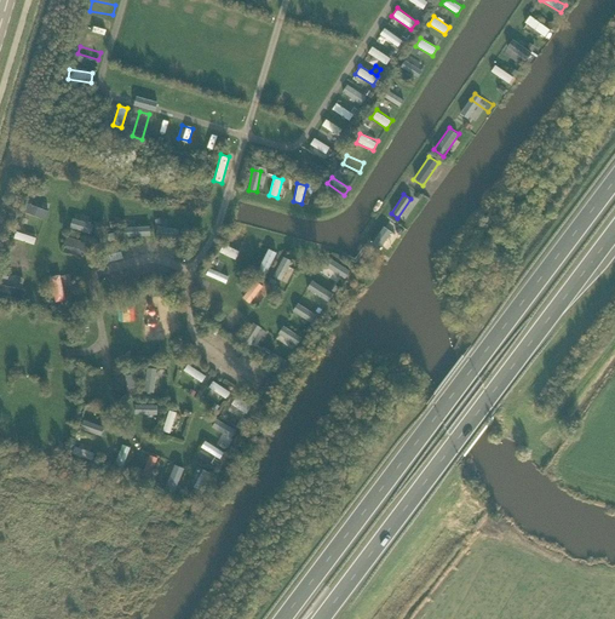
[(29,216),(46,221),(50,210),(33,205),(29,216)]
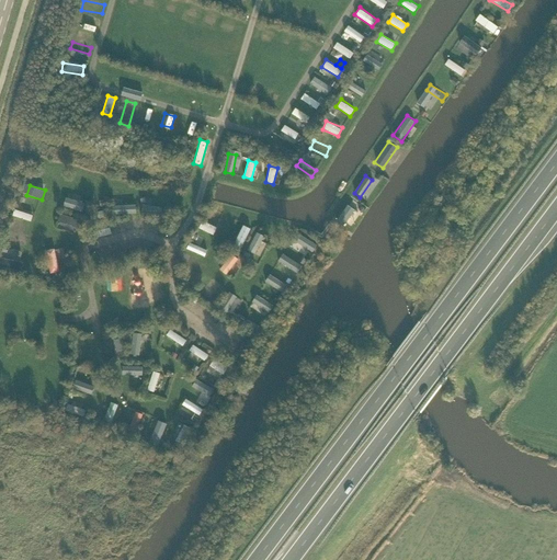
[(67,201),(65,208),(84,212),(87,204),(67,201)]
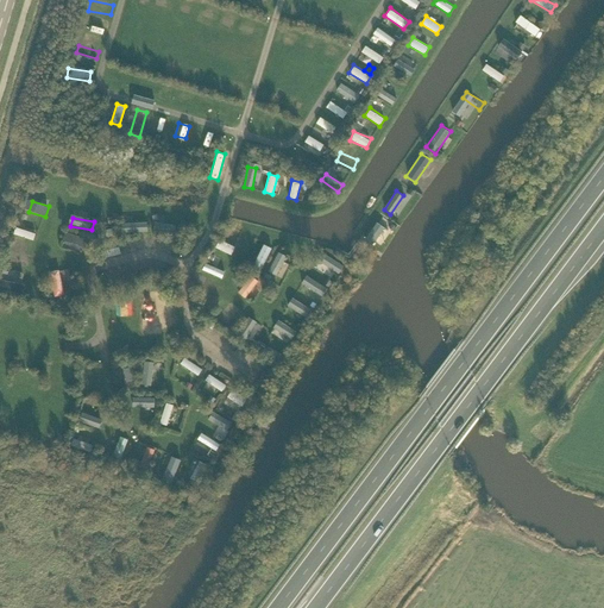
[(175,234),(176,223),(155,220),(153,232),(175,234)]
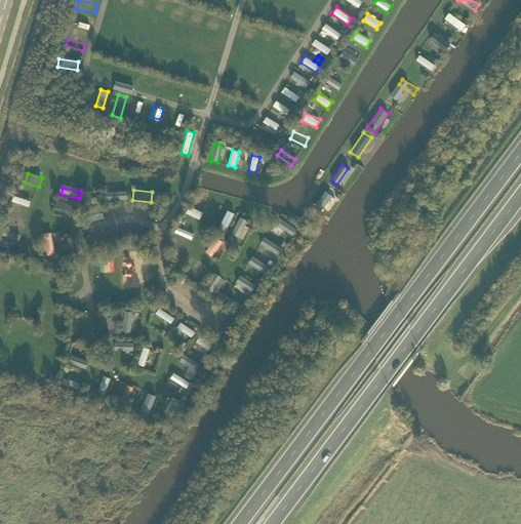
[(108,200),(125,197),(124,191),(107,194),(108,200)]
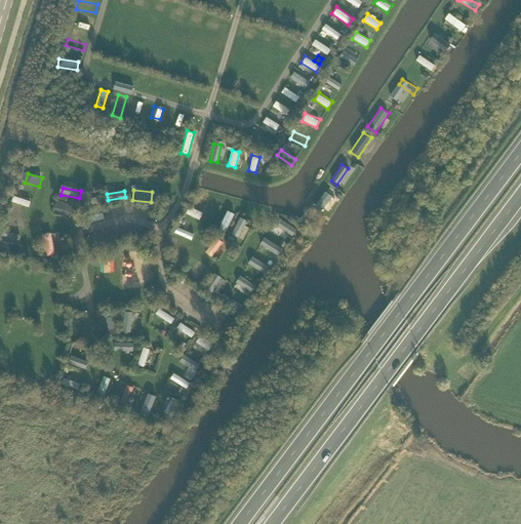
[(187,214),(200,218),(202,211),(189,207),(187,214)]
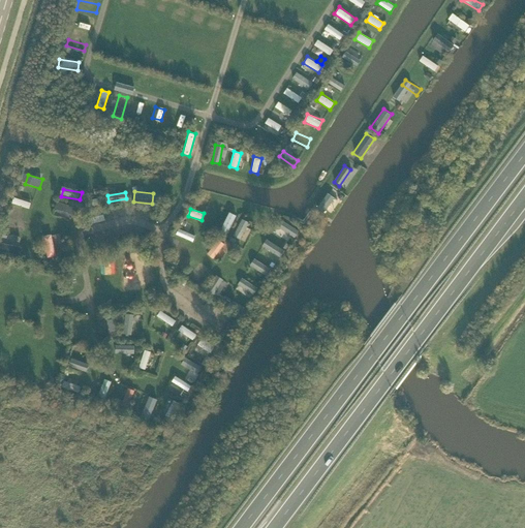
[(226,235),(236,214),(227,211),(218,230),(226,235)]
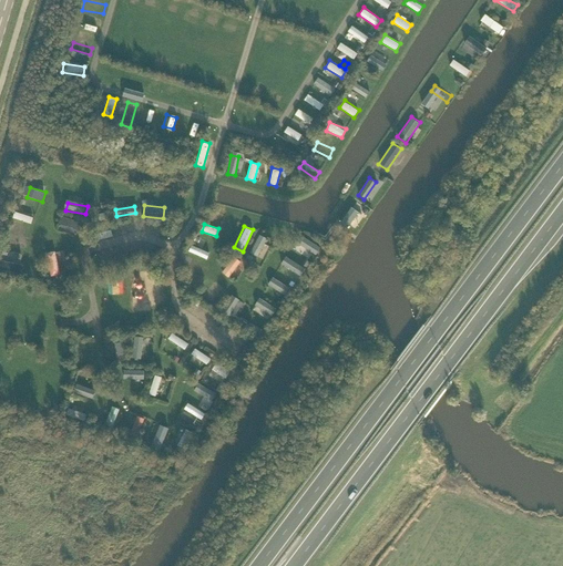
[(257,256),(267,238),(259,234),(249,253),(257,256)]
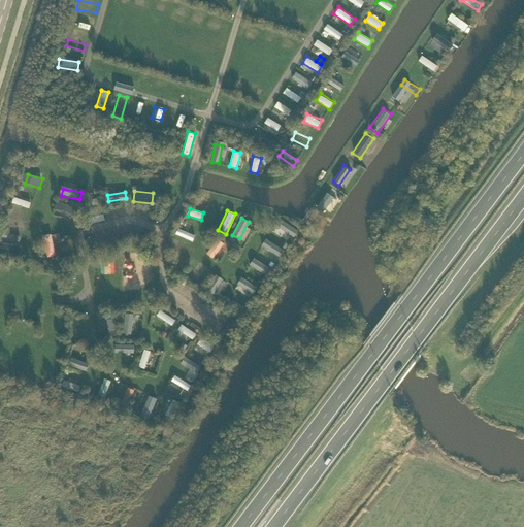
[(177,227),(174,234),(192,241),(195,233),(177,227)]
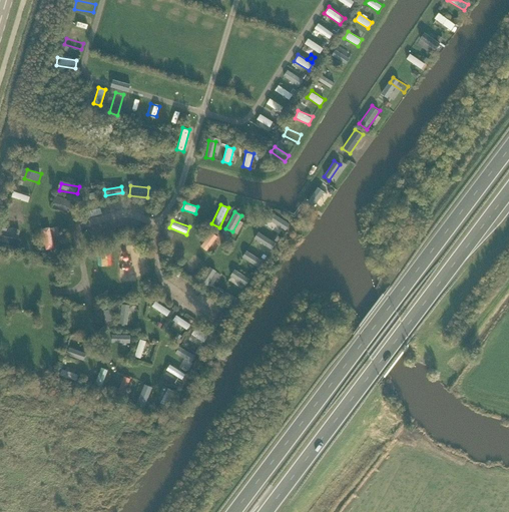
[(40,229),(47,249),(55,247),(49,226),(40,229)]
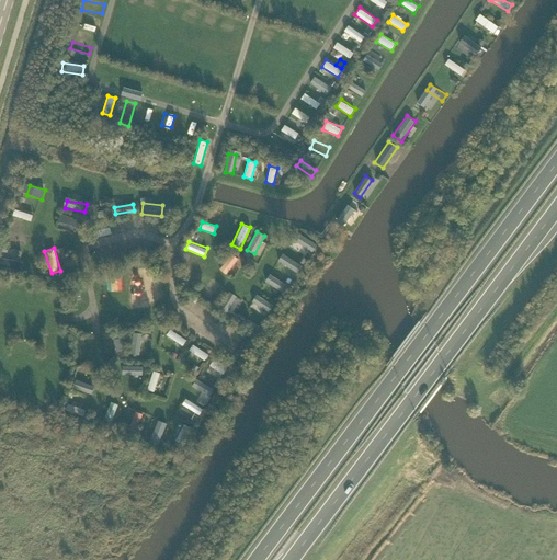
[(229,254),(219,271),(227,275),(237,259),(229,254)]
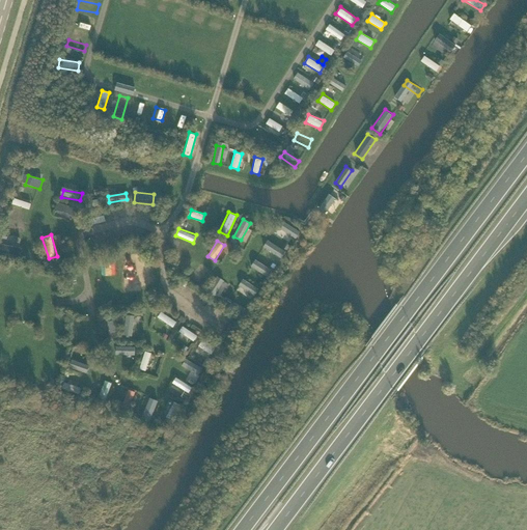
[(19,255),(20,248),(0,245),(0,252),(19,255)]
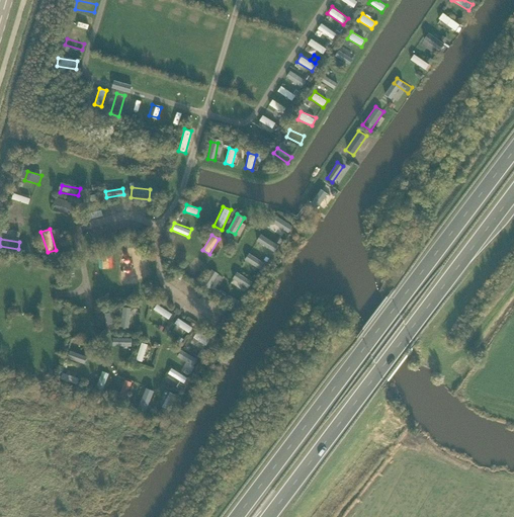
[(249,253),(244,260),(261,269),(265,262),(249,253)]
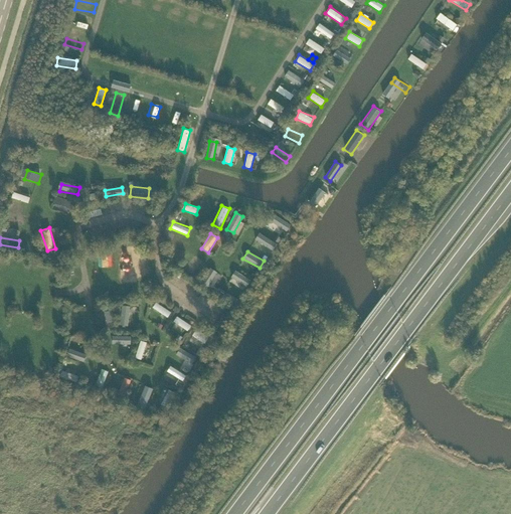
[(188,269),(197,276),(204,266),(195,259),(188,269)]
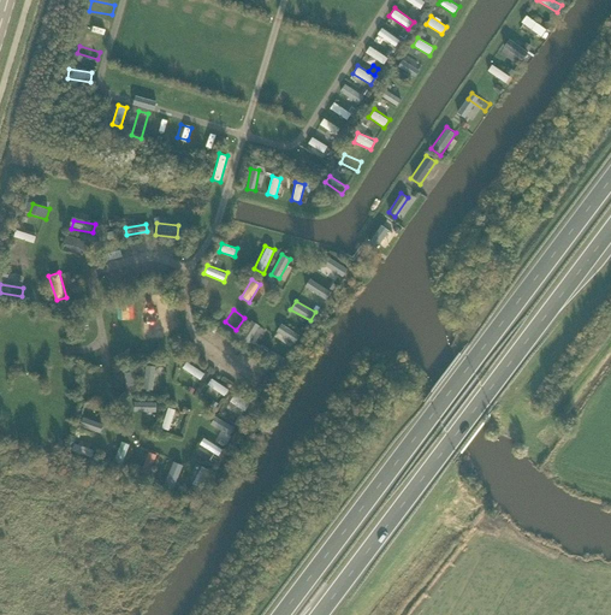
[(251,319),(239,339),(248,344),(260,324),(251,319)]
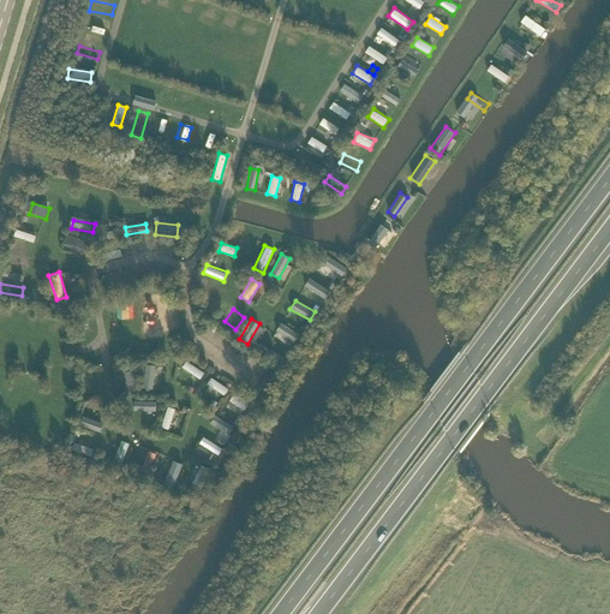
[(280,323),(275,333),(297,341),(300,332),(280,323)]
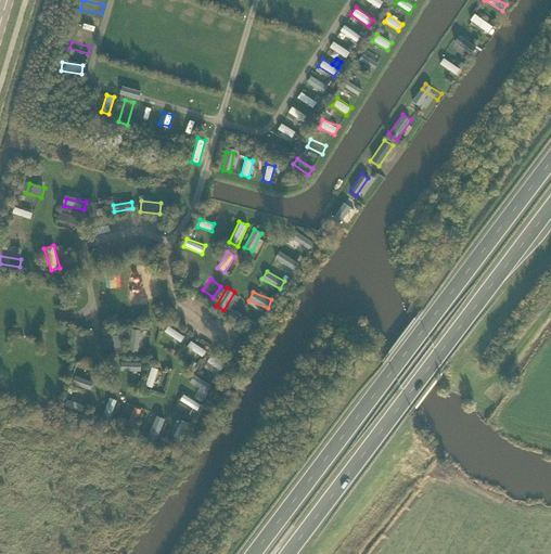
[(181,342),(184,335),(167,326),(164,333),(181,342)]
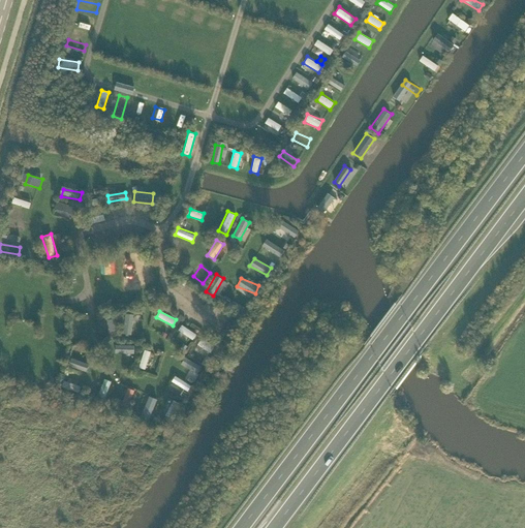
[(126,314),(123,335),(131,336),(134,315),(126,314)]
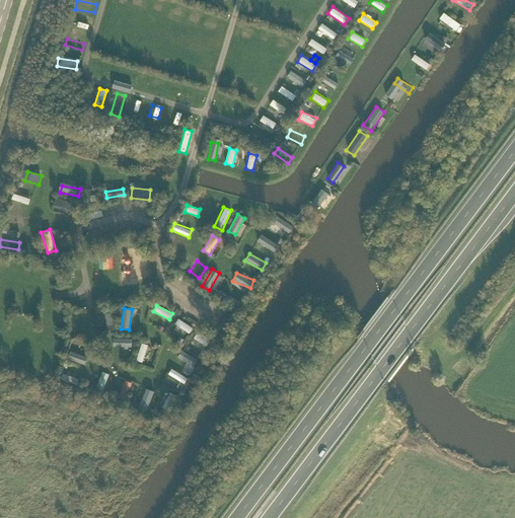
[(189,334),(193,327),(177,318),(174,324),(189,334)]
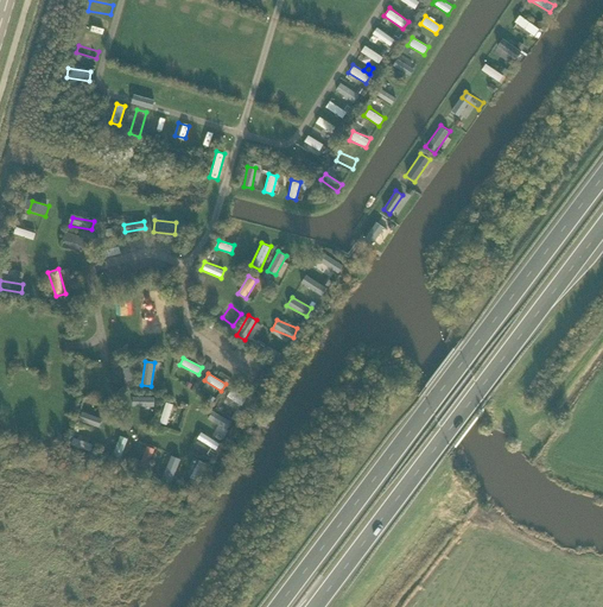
[(232,389),(227,397),(242,406),(247,398),(232,389)]
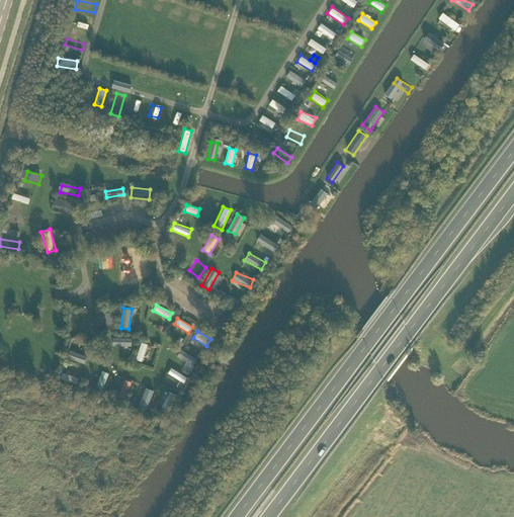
[(135,359),(142,362),(148,344),(141,341),(135,359)]
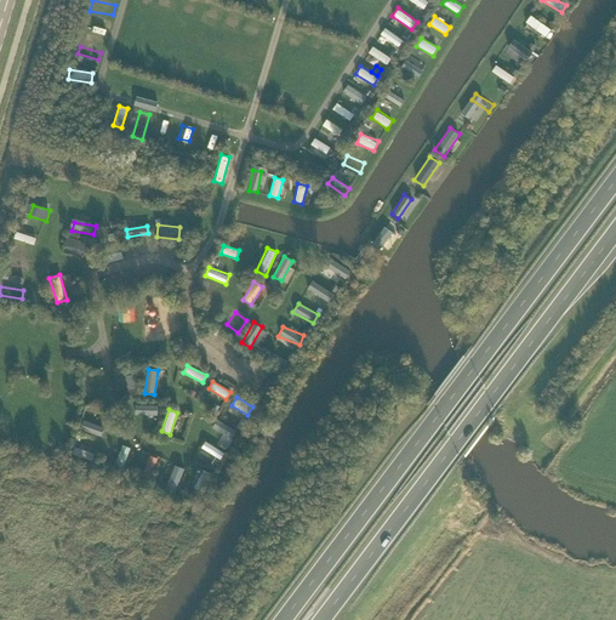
[(228,424),(235,428),(239,422),(232,417),(228,424)]
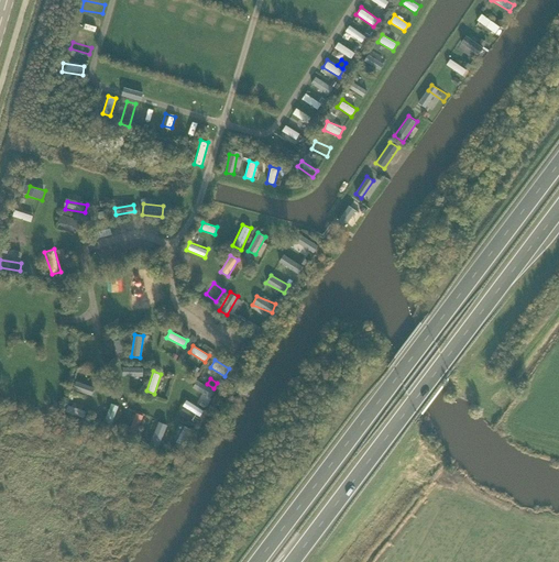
[(76,379),(73,389),(92,395),(95,385),(76,379)]
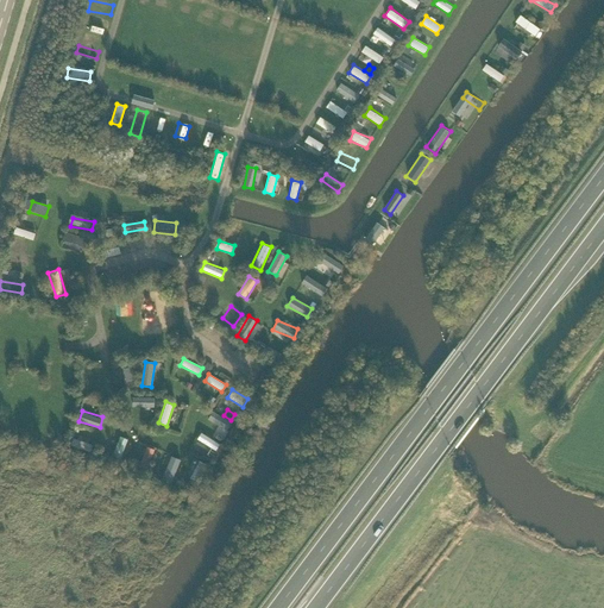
[(74,436),(70,445),(90,452),(94,443),(74,436)]
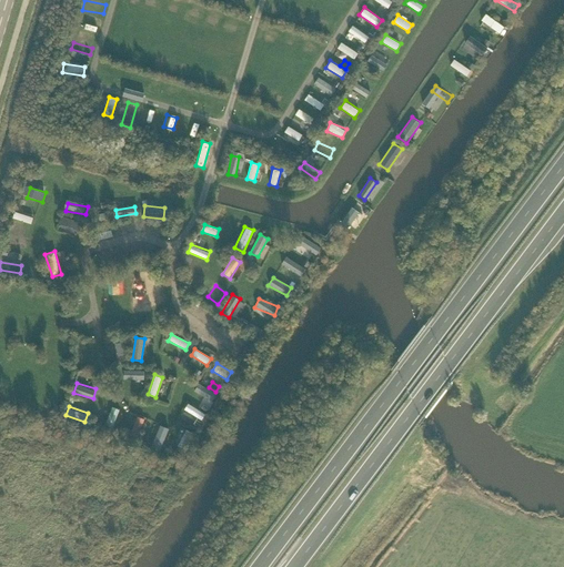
[(130,436),(138,438),(144,418),(136,416),(130,436)]
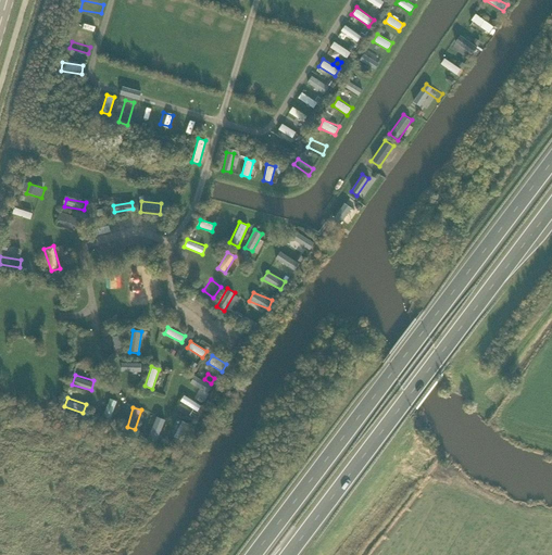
[(182,420),(172,440),(178,443),(188,424),(182,420)]
